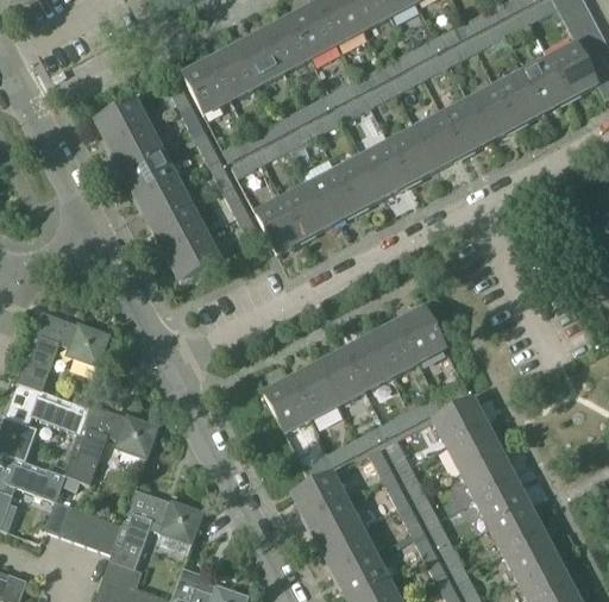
[(363,30),(345,0),(326,0),(315,6),(336,44),(363,30)]
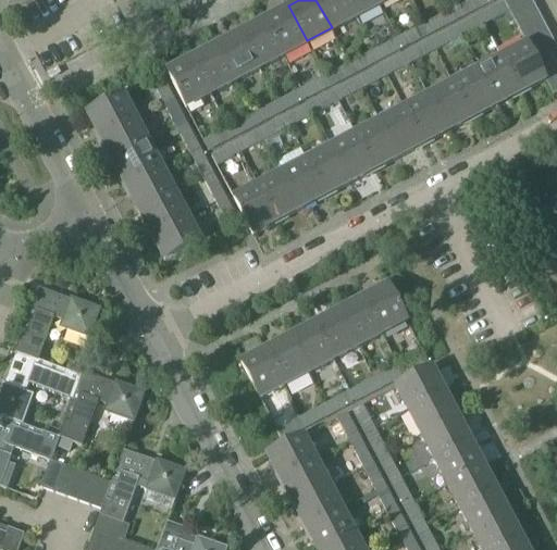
[(356,15),(347,0),(316,0),(332,27),(356,15)]
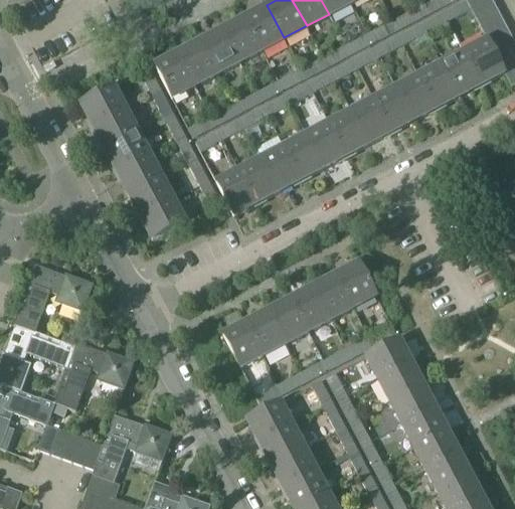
[(351,2),(350,0),(321,0),(329,14),(351,2)]
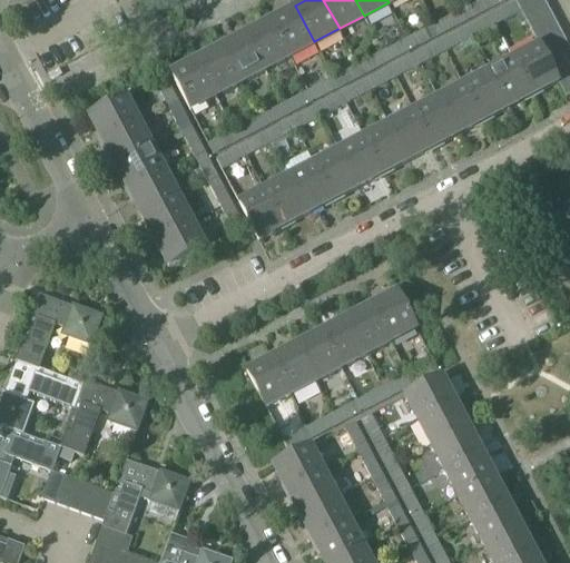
[(487,8),(483,0),(474,0),(457,10),(462,21),(487,8)]
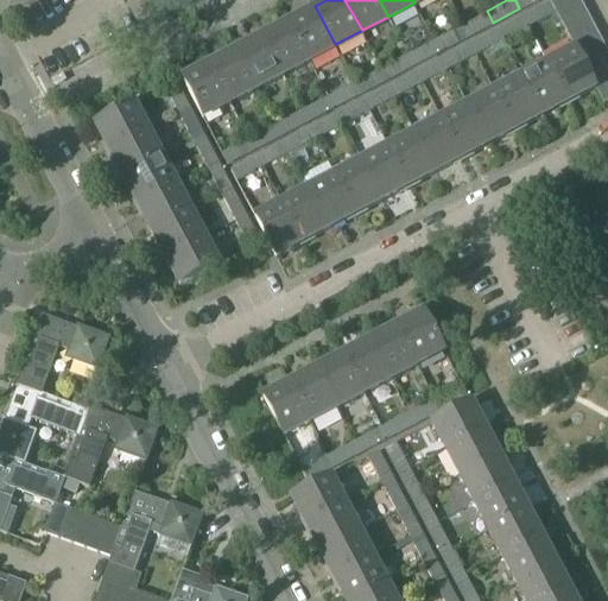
[(558,18),(556,11),(550,0),(546,0),(521,13),(527,25),(550,13),(553,20),(558,18)]
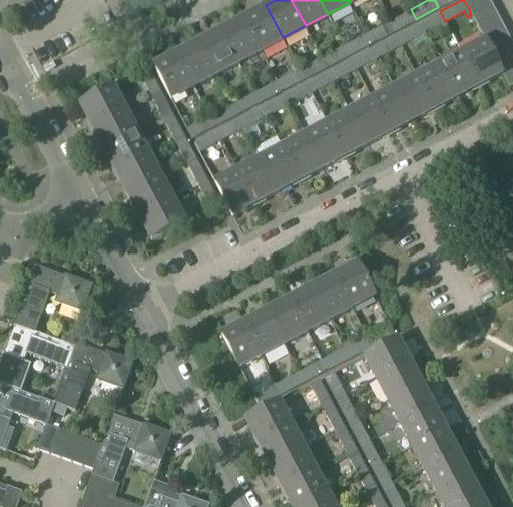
[(464,0),(469,9),(487,0),(464,0)]
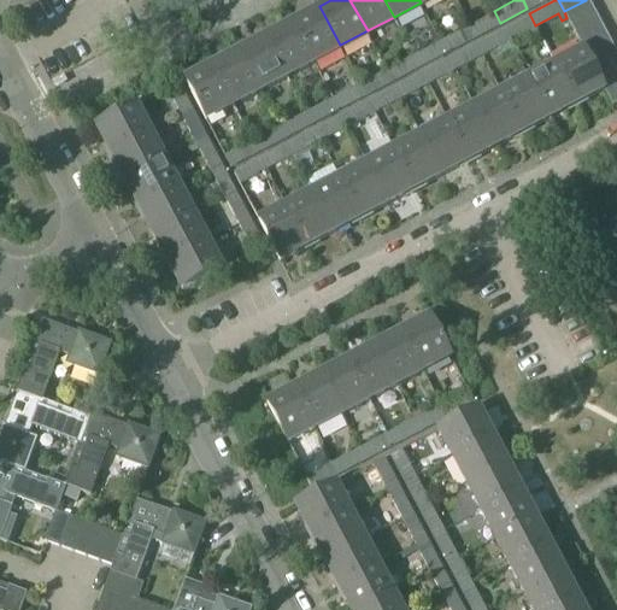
[(570,24),(595,11),(589,0),(586,0),(564,11),(566,18),(570,24)]
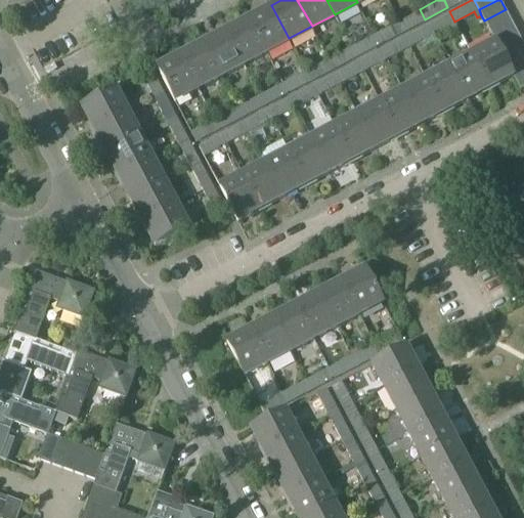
[(289,38),(271,5),(248,17),(266,50),(289,38)]
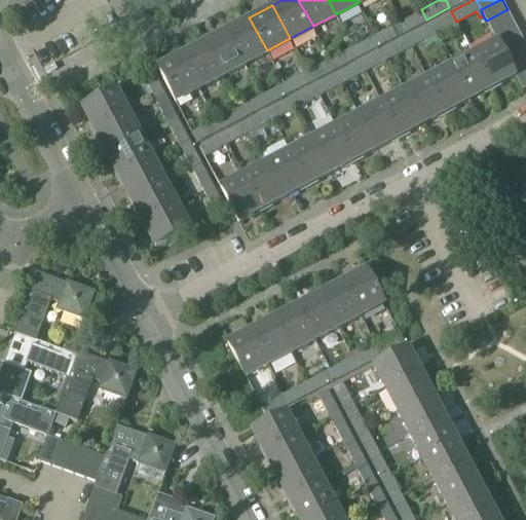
[(426,20),(421,9),(398,21),(404,32),(426,20)]
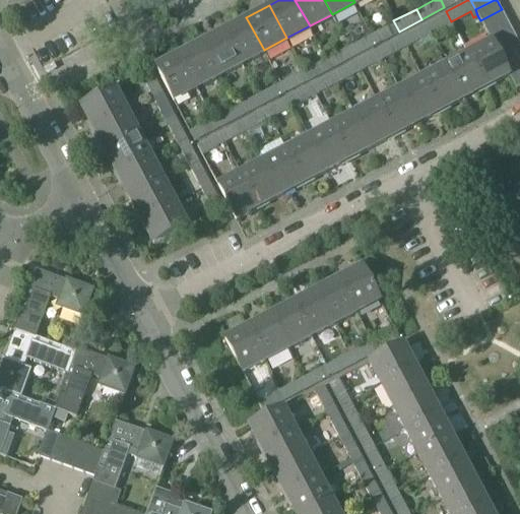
[(502,9),(480,20),(486,31),(507,20),(502,9)]
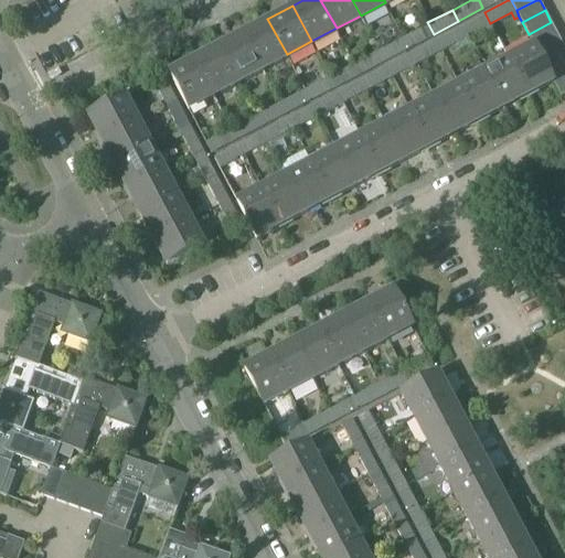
[(469,42),(466,35),(470,33),(476,42),(486,36),(481,28),(490,23),(484,12),(460,25),(469,42)]
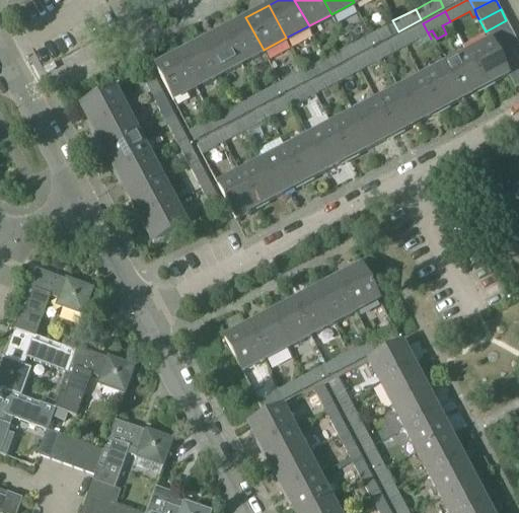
[(264,50),(245,17),(223,28),(240,62),(264,50)]
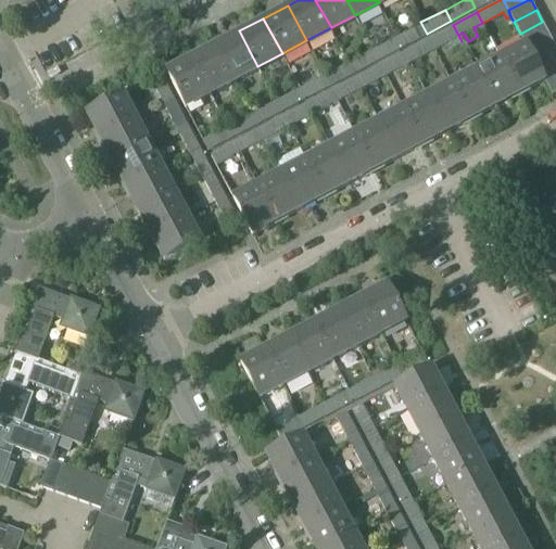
[(427,34),(420,22),(396,35),(402,46),(427,34)]
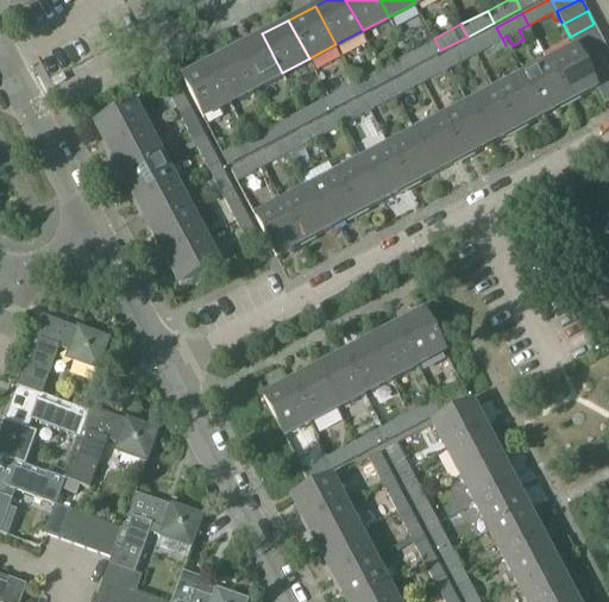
[(570,37),(573,45),(576,49),(601,36),(594,24),(570,37)]
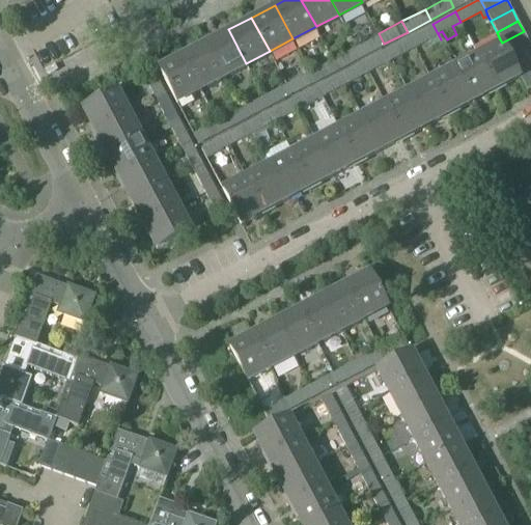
[(441,39),(432,24),(409,36),(414,46),(429,37),(432,44),(441,39)]
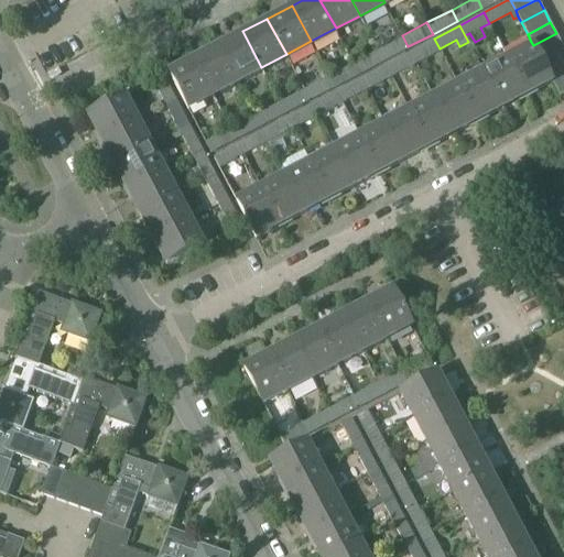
[(261,67),(242,31),(218,44),(237,80),(261,67)]
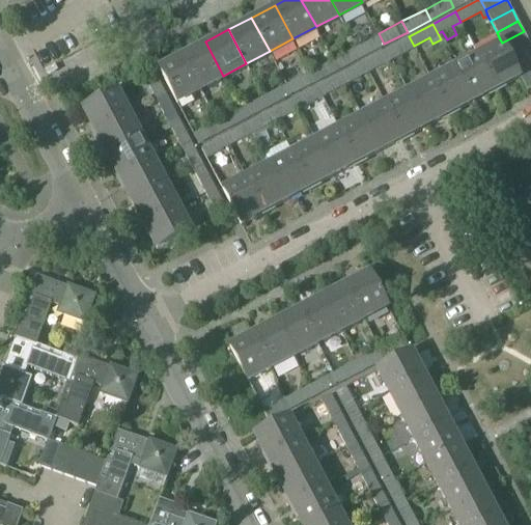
[(508,54),(530,43),(524,31),(502,43),(508,54)]
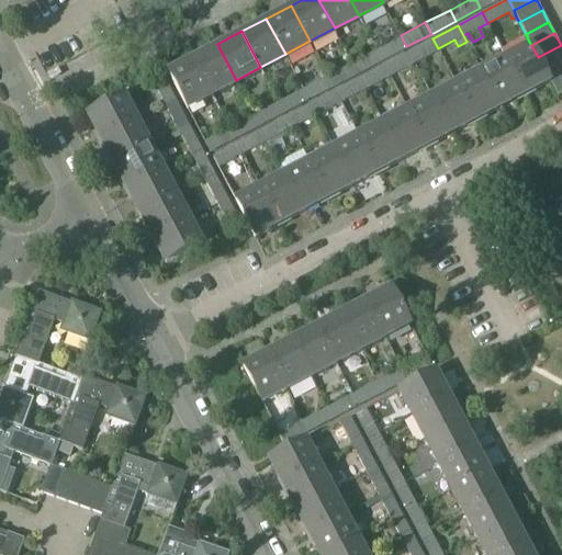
[(406,46),(401,35),(375,48),(382,59),(406,46)]
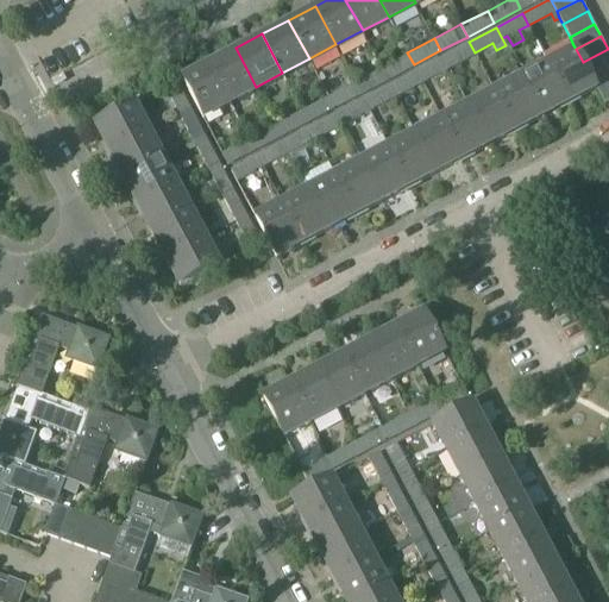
[(475,52),(469,42),(443,56),(449,67),(475,52)]
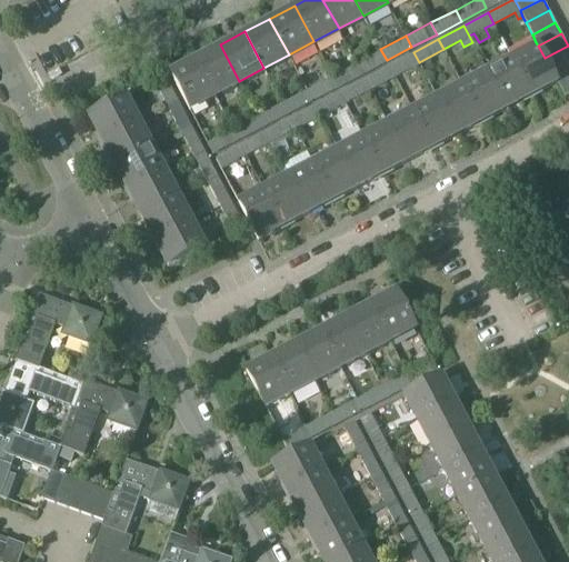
[(555,79),(550,70),(545,58),(538,46),(536,42),(512,54),(531,91),(555,79)]
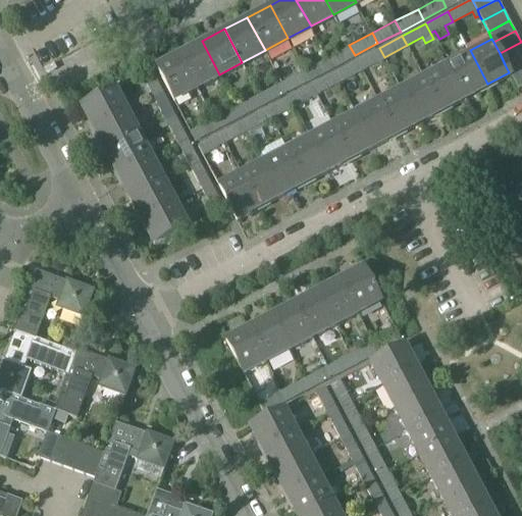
[(219,74),(202,41),(178,53),(196,87),(219,74)]
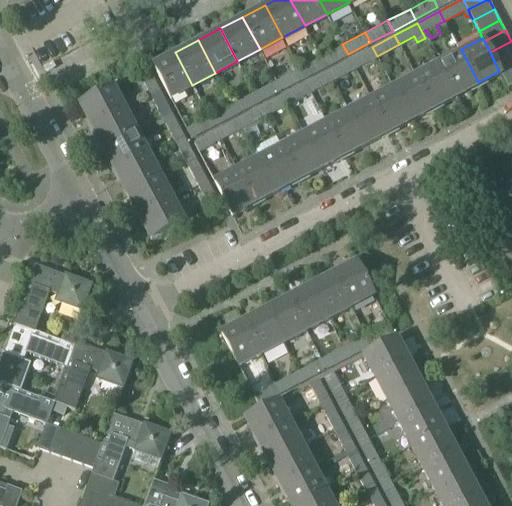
[(495,63),(511,53),(511,43),(511,41),(490,52),(495,63)]
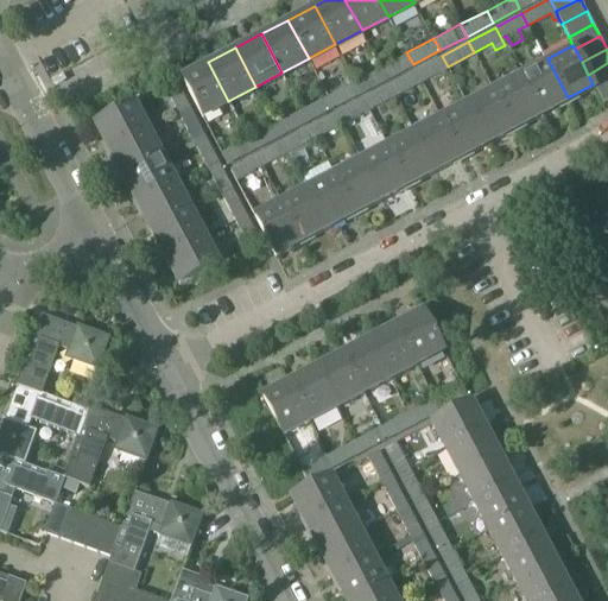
[(413,64),(406,52),(380,67),(386,78),(413,64)]
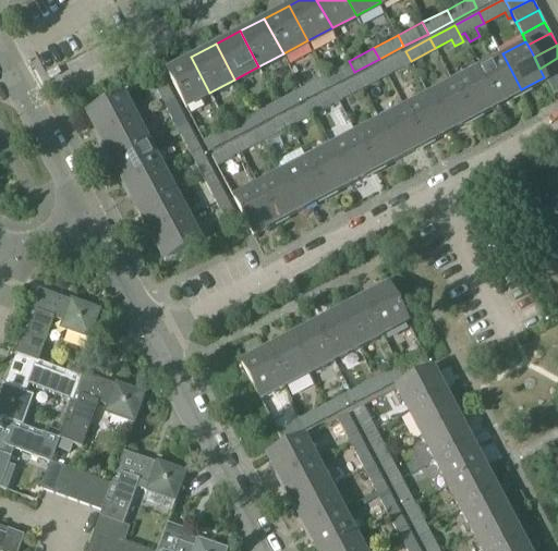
[(411,61),(405,51),(381,64),(387,74),(411,61)]
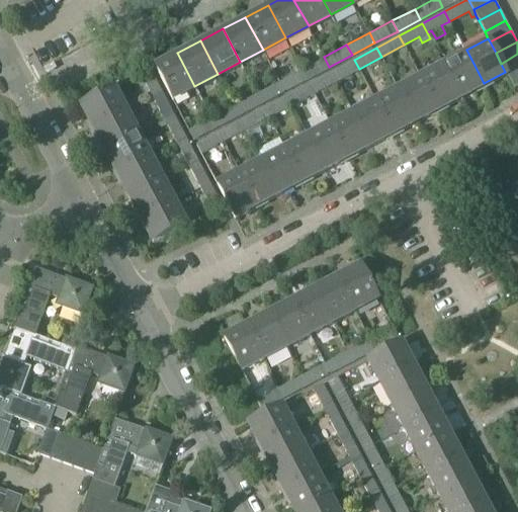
[(484,83),(466,50),(443,62),(461,95),(484,83)]
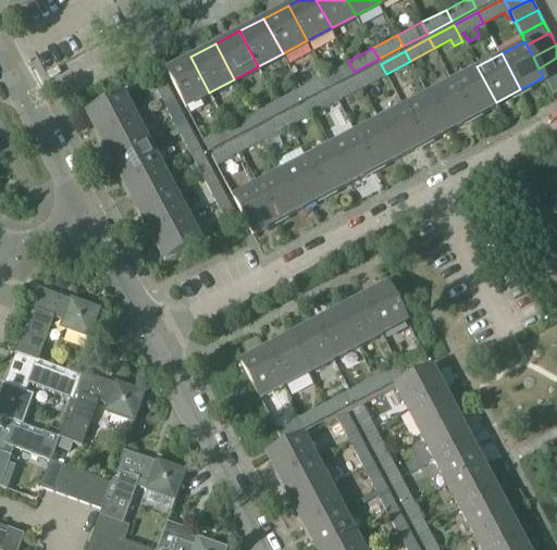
[(209,92),(190,57),(166,70),(185,104),(209,92)]
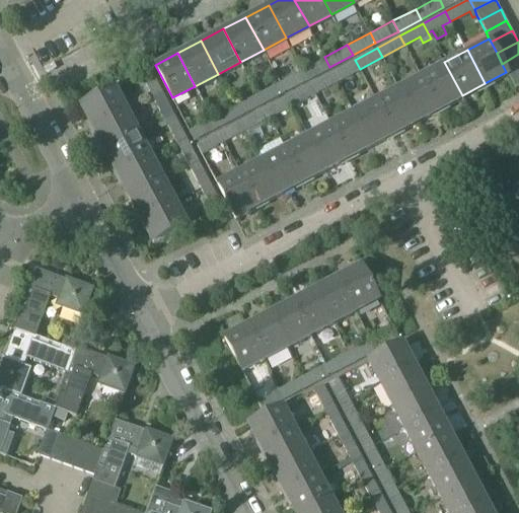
[(518,54),(502,64),(506,72),(508,75),(518,68),(518,54)]
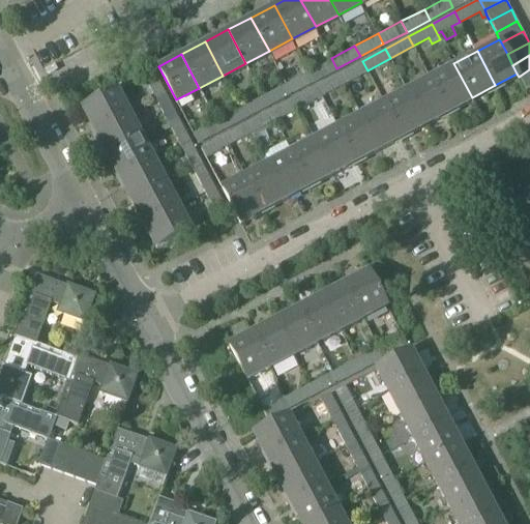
[(336,68),(331,58),(308,70),(314,81),(336,68)]
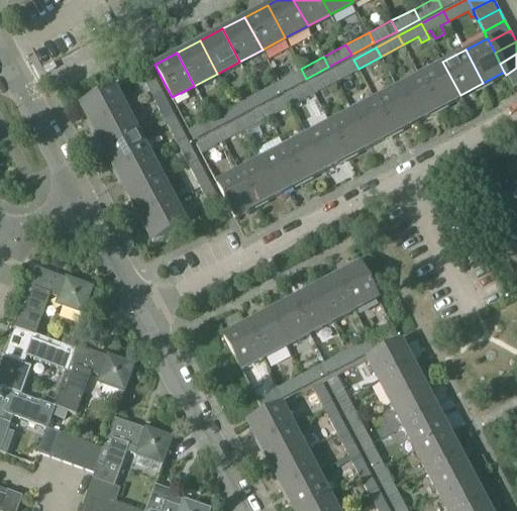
[(353,60),(331,71),(335,81),(358,69),(353,60)]
